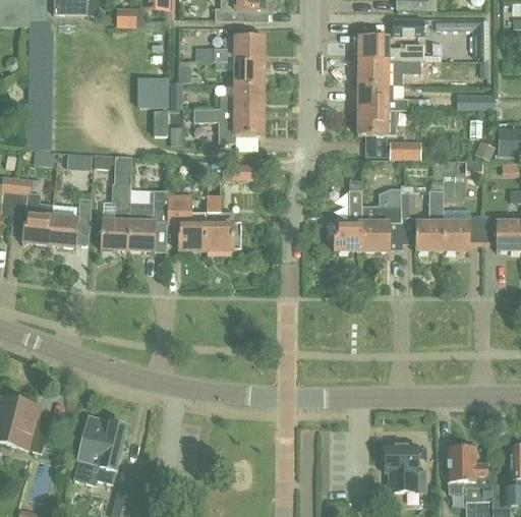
[(53,0),(53,14),(87,15),(87,0),(53,0)]
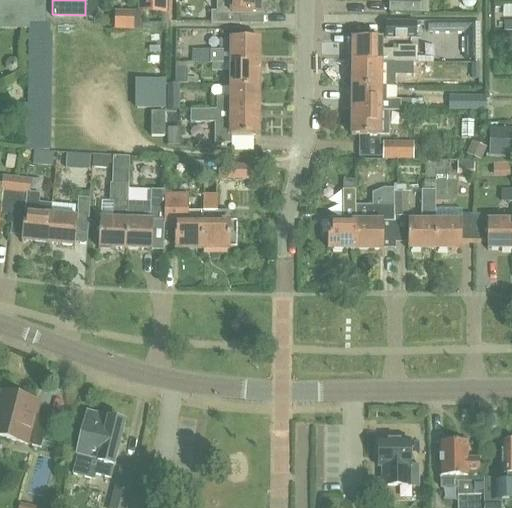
[(85,0),(85,15),(97,15),(97,0),(85,0)]
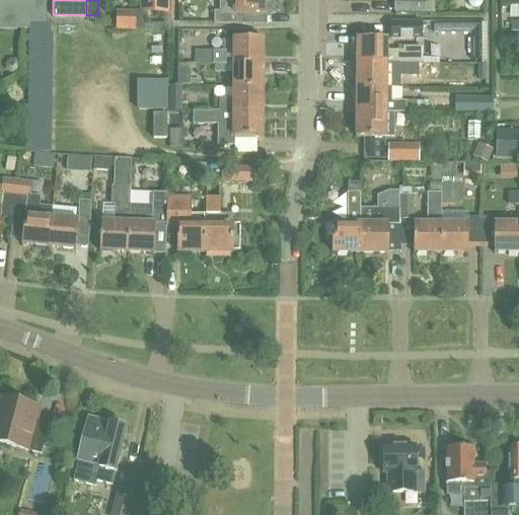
[(140,0),(140,7),(170,8),(170,0),(140,0)]
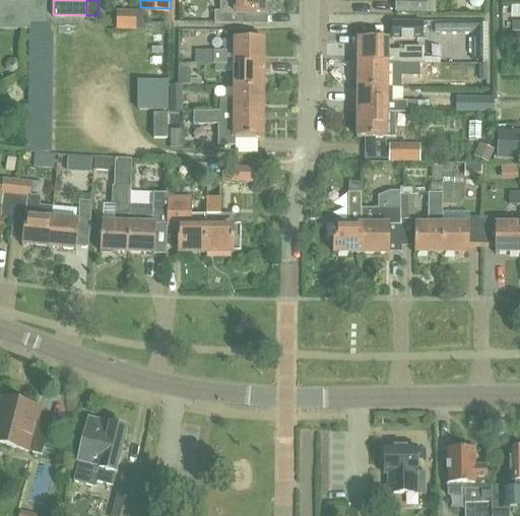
[(219,0),(219,8),(215,8),(215,19),(244,20),(244,9),(264,9),(264,0),(219,0)]
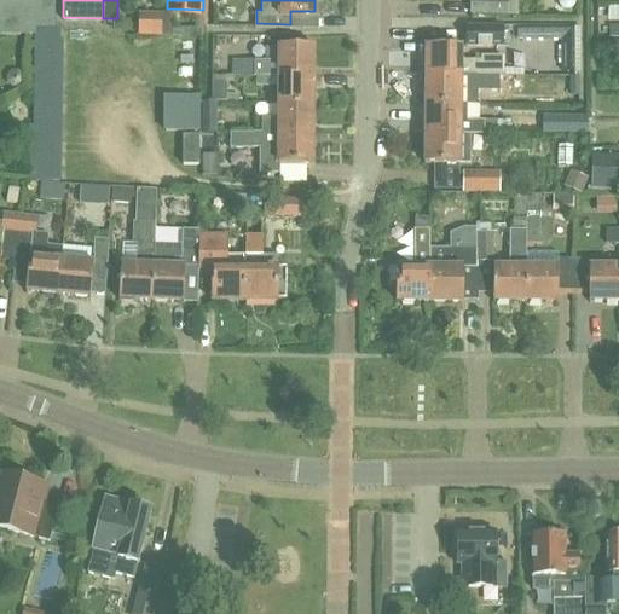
[(470,0),(469,11),(508,12),(508,11),(518,11),(518,0),(470,0)]
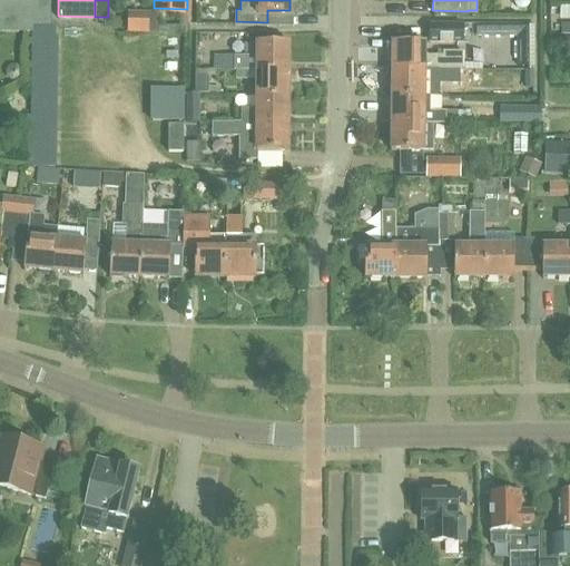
[(127,30),(148,30),(149,10),(127,10),(127,30)]
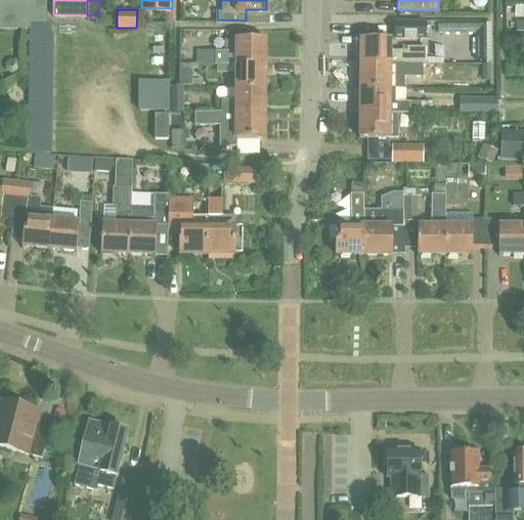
[(394,37),(426,37),(426,18),(394,18),(394,37)]
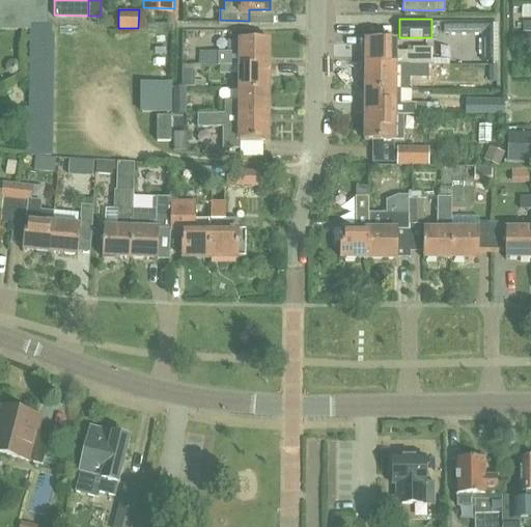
[(30,20),(30,28),(30,31),(51,31),(51,20),(47,20),(30,20)]
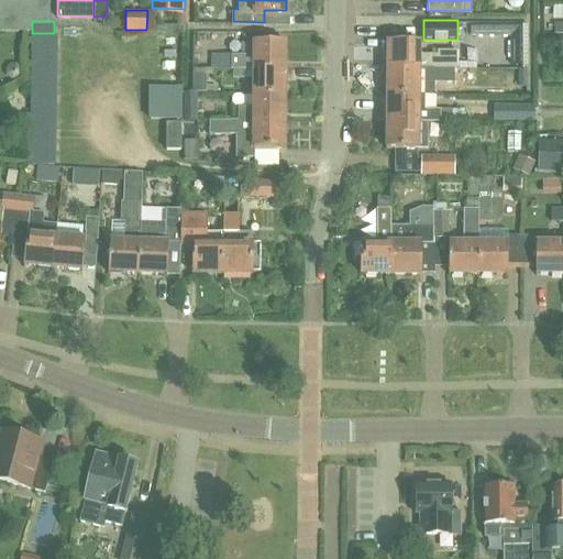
[(511,34),(511,62),(528,62),(528,22),(498,22),(498,23),(474,23),(474,34),(497,34),(511,34)]
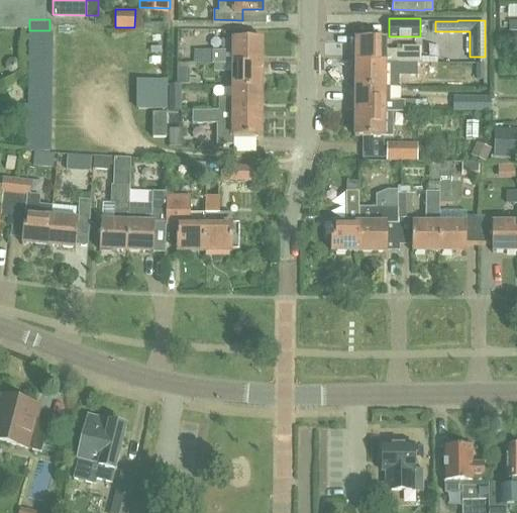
[(29,30),(29,40),(53,40),(53,30),(49,30),(29,30)]
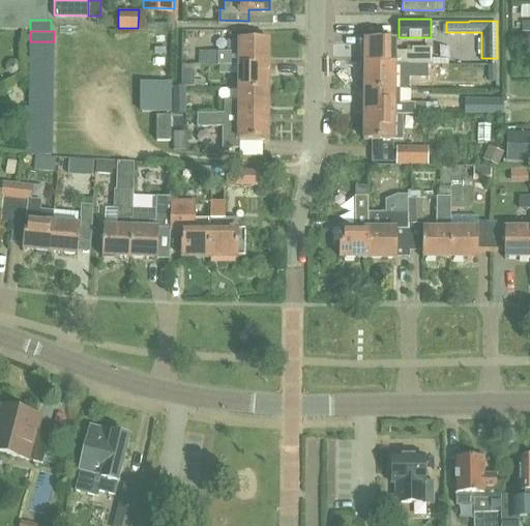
[(239,59),(269,59),(269,34),(239,34),(239,49),(217,49),(199,48),(199,61),(218,61),(218,62),(239,62),(239,59)]
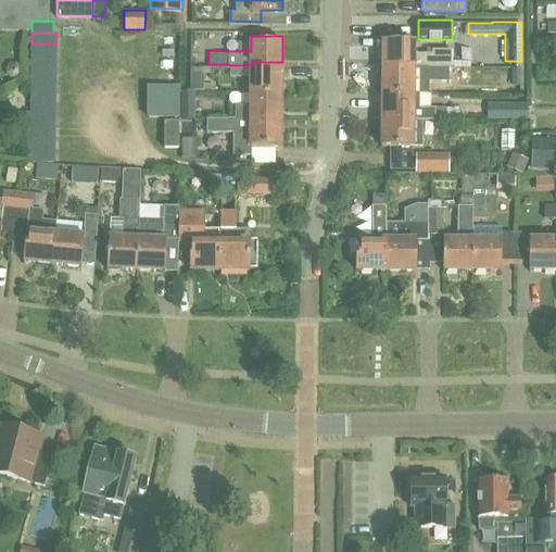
[(383,38),(383,64),(452,65),(452,47),(432,47),(432,51),(415,51),(415,38),(383,38)]
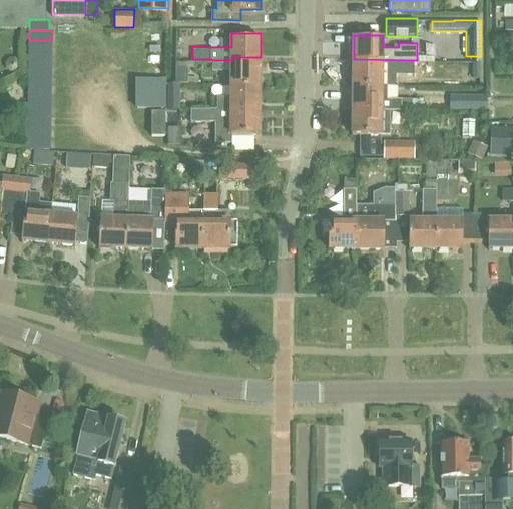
[(29,40),(29,51),(52,51),(52,40),(29,40)]
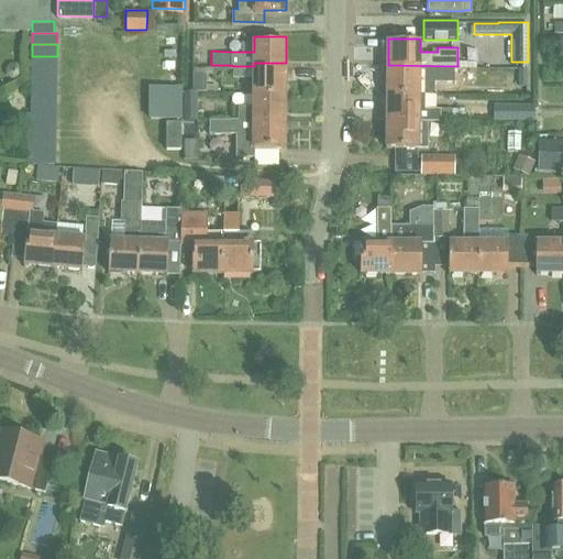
[(184,61),(181,46),(163,50),(165,64),(184,61)]
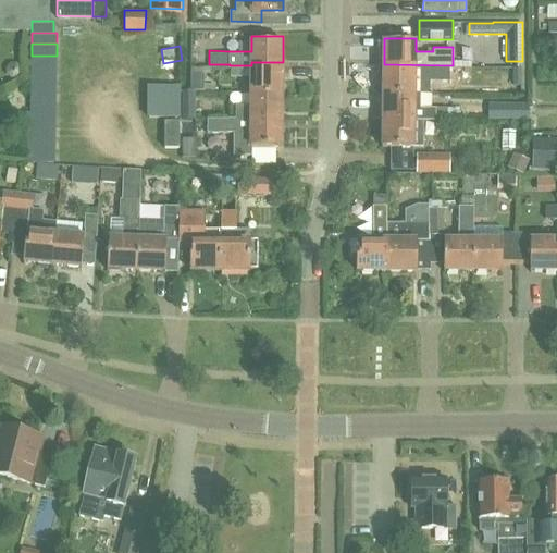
[(32,56),(32,66),(57,68),(57,56),(32,56)]
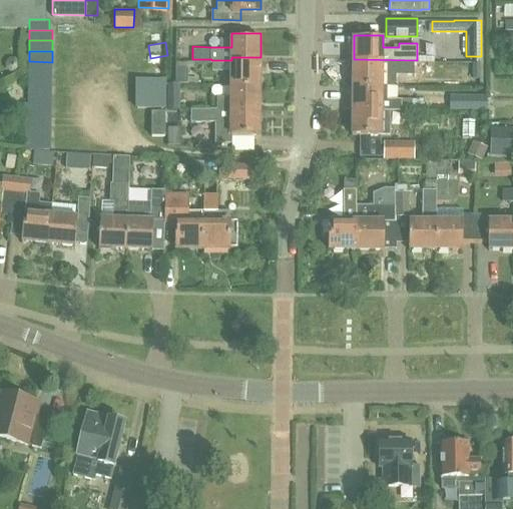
[(231,82),(261,82),(261,57),(231,57),(231,60),(231,82)]
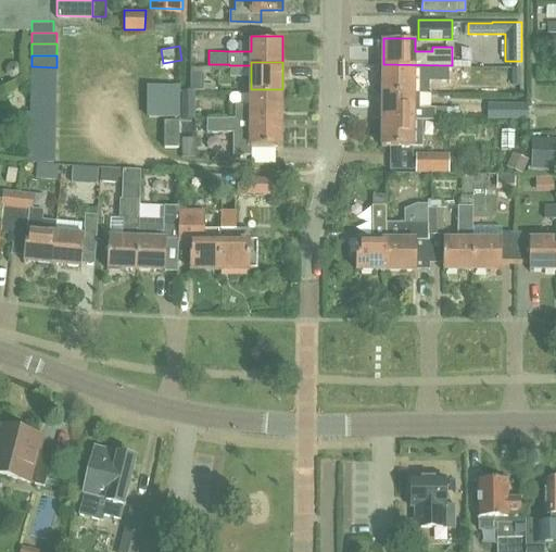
[(383,64),(383,90),(415,91),(415,78),(434,78),(434,79),(458,79),(458,66),(452,65),(383,64)]
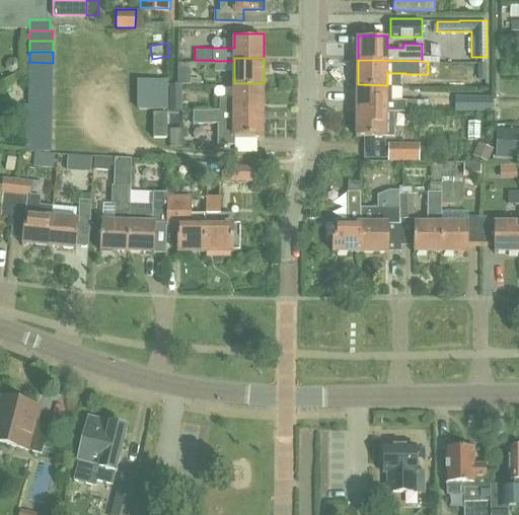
[(177,81),(181,81),(190,81),(191,61),(178,61),(177,81)]
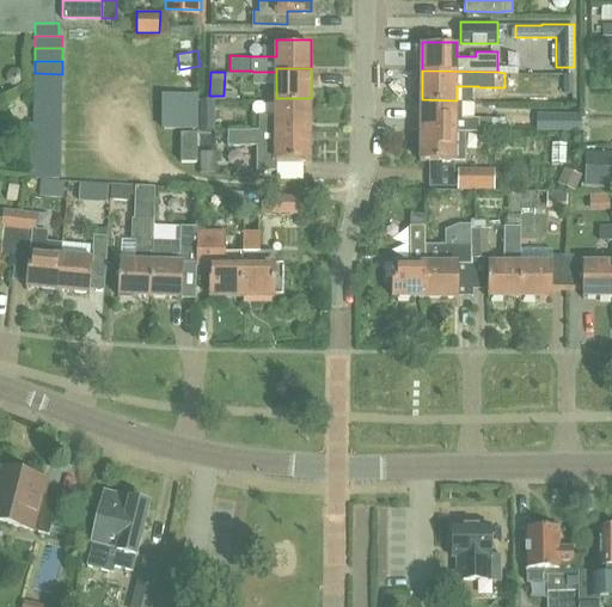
[(563,90),(573,90),(573,72),(563,72),(563,90)]
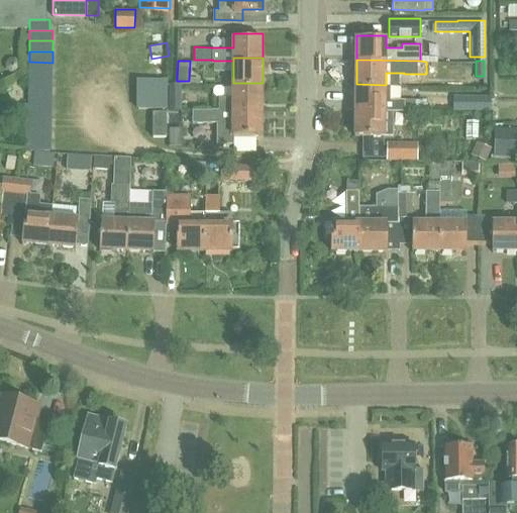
[(29,62),(29,73),(52,73),(53,63),(29,62)]
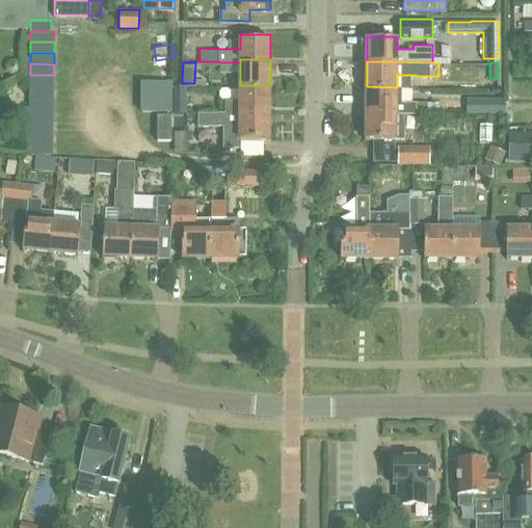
[(30,86),(53,86),(53,75),(30,75),(30,86)]
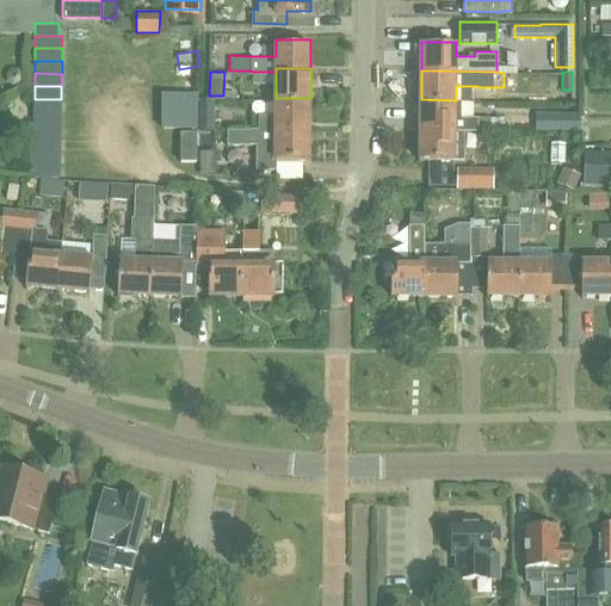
[(162,91),(162,109),(197,109),(197,91),(162,91)]
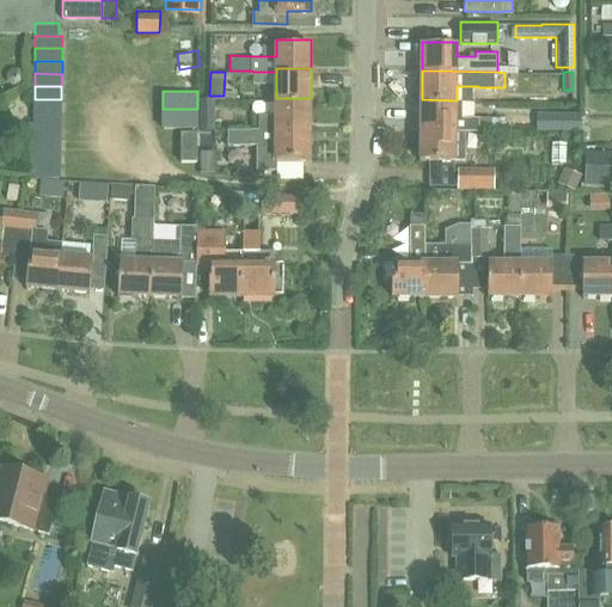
[(200,129),(214,129),(214,97),(200,97),(200,129)]
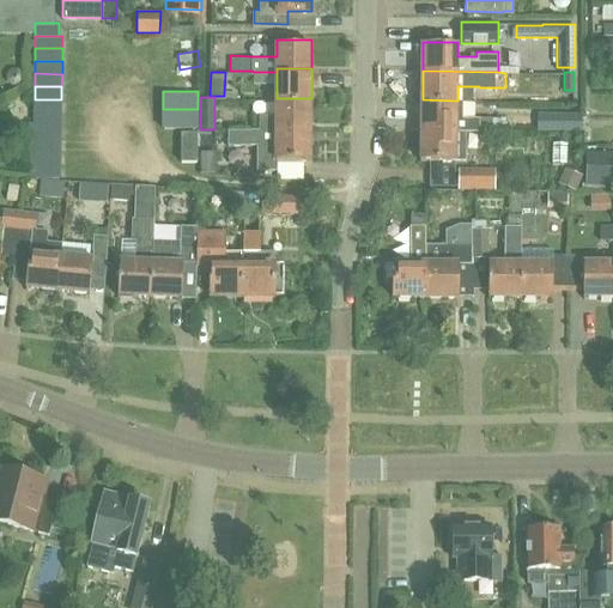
[(260,127),(311,126),(311,98),(277,98),(277,113),(260,113),(260,127)]
